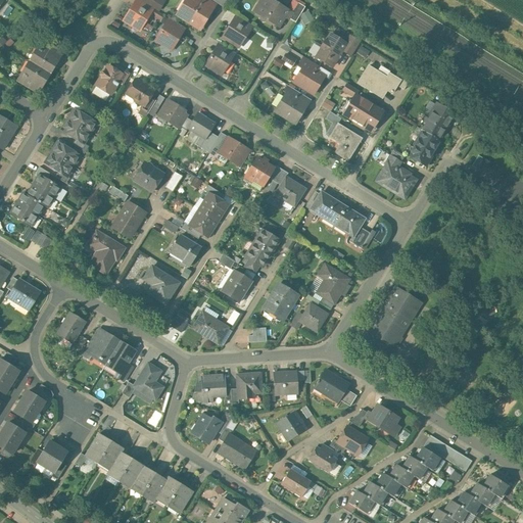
[(164,2),(160,0),(152,0),(149,6),(158,11),(164,2)]
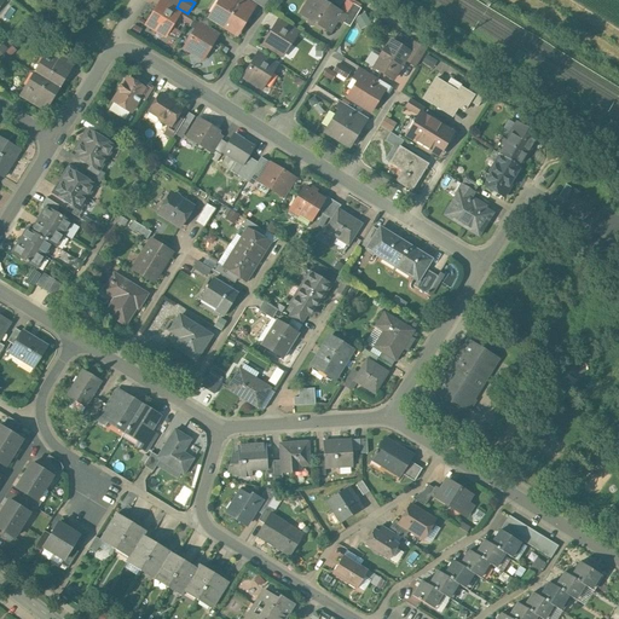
[(247,1),(244,0),(224,0),(213,19),(237,35),(250,12),(242,7),(247,1)]
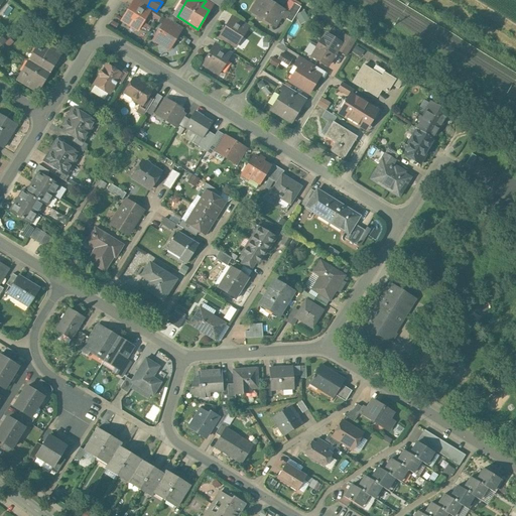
[(287,13),(265,0),(263,0),(255,14),(274,26),(280,17),(284,20),(285,19),(288,14),(287,13)]
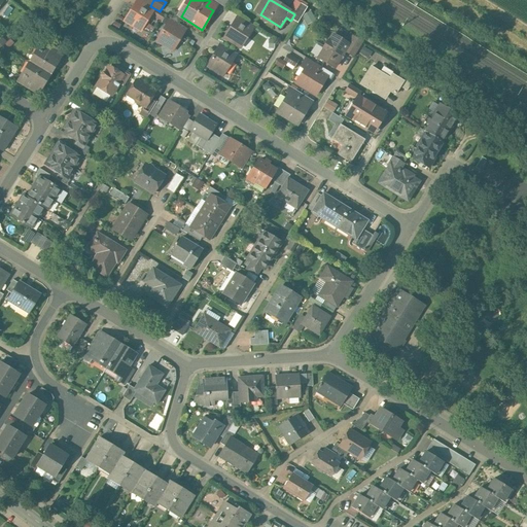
[(300,3),(293,13),(294,14),(291,20),(297,24),(307,7),(300,3)]
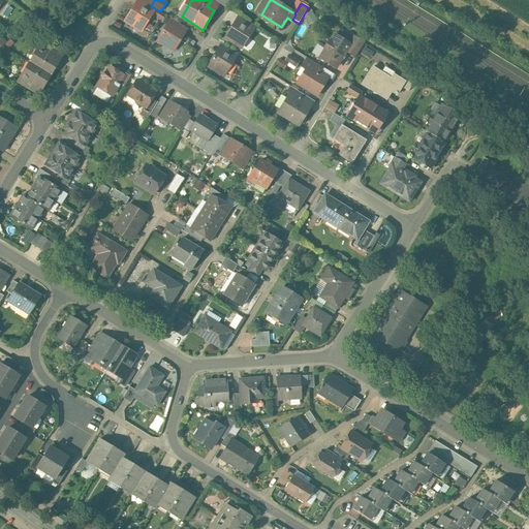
[(146,11),(135,4),(125,21),(142,31),(154,9),(149,6),(146,11)]
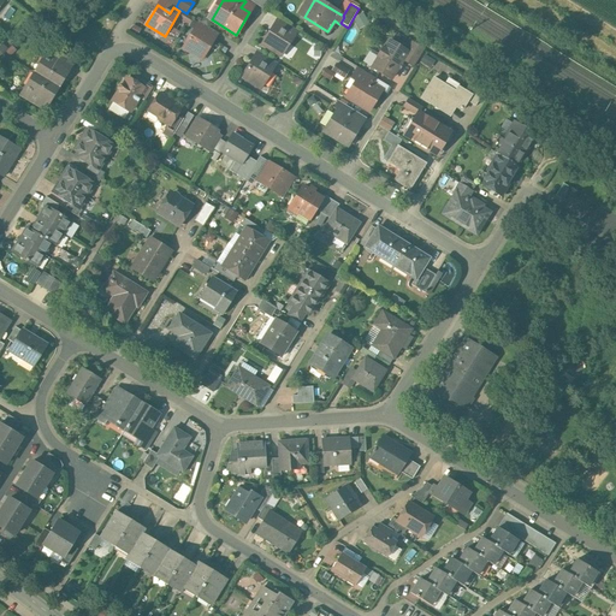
[(199,23),(184,47),(202,59),(213,40),(203,34),(207,28),(199,23)]
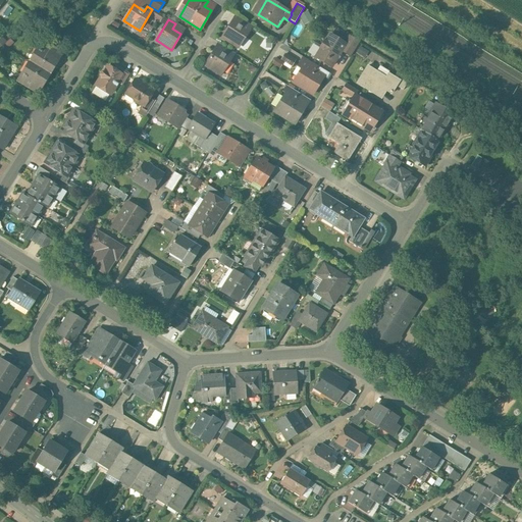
[(241,27),(232,21),(222,37),(228,41),(228,42),(229,43),(230,42),(239,47),(248,32),(241,27)]
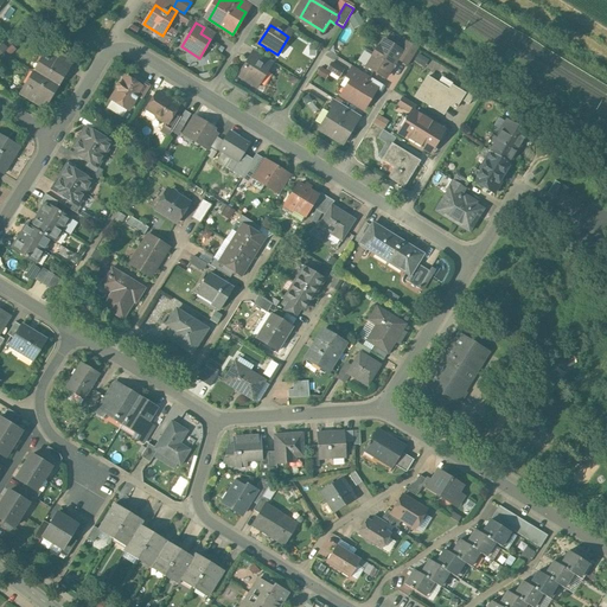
[(292,31),(285,25),(280,31),(288,37),(292,31)]
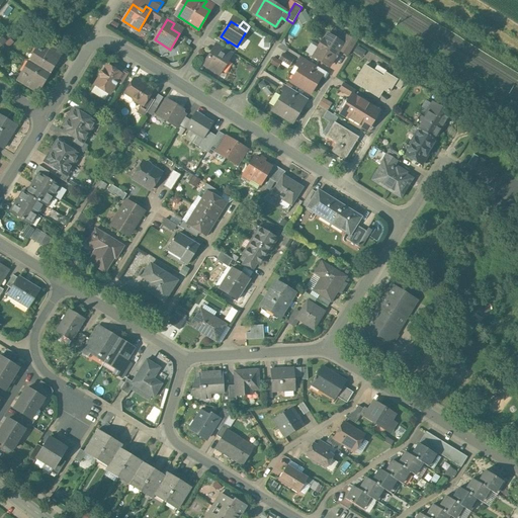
[(342,44),(328,34),(324,41),(320,41),(318,46),(319,49),(314,58),(328,67),(338,51),(342,44)]
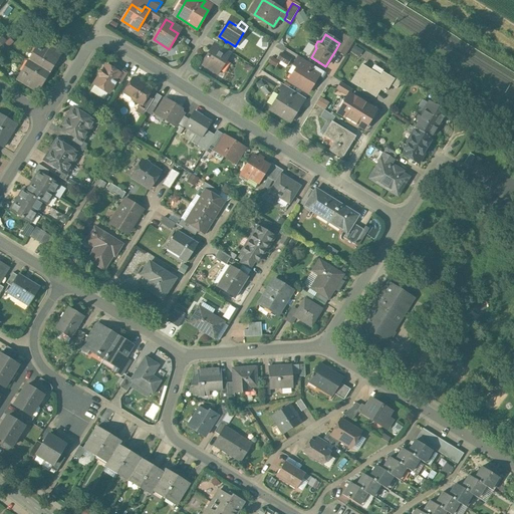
[(344,35),(339,43),(335,50),(345,56),(354,41),(344,35)]
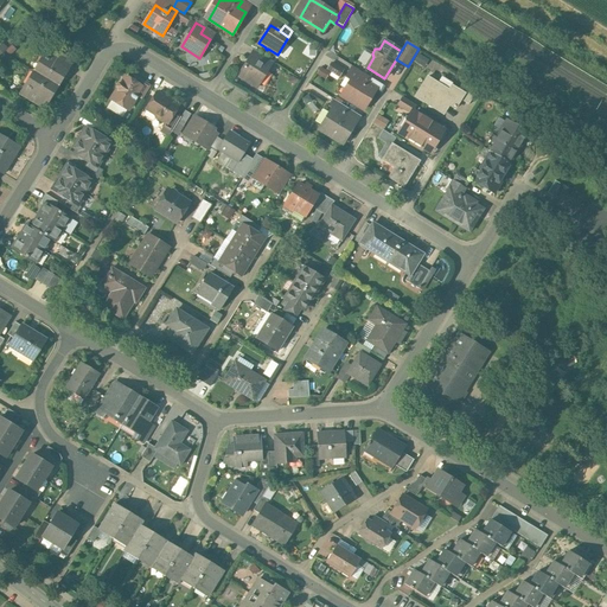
[(63,58),(48,50),(44,56),(59,65),(63,58)]
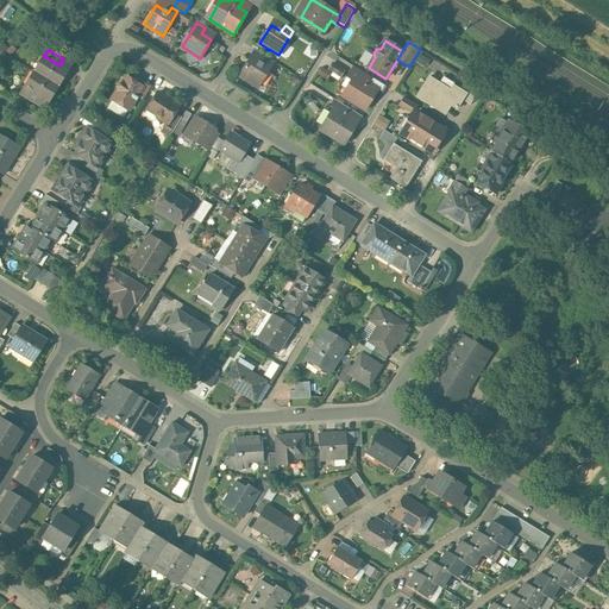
[(60,66),(44,56),(42,58),(45,61),(37,74),(58,87),(68,71),(60,66)]
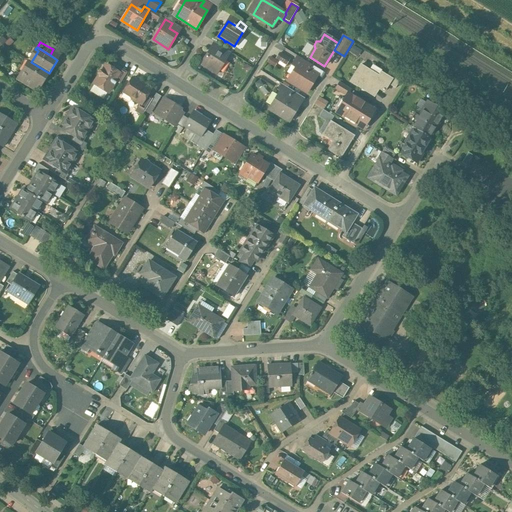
[(220,54),(211,48),(201,64),(217,73),(229,53),(223,49),(220,54)]
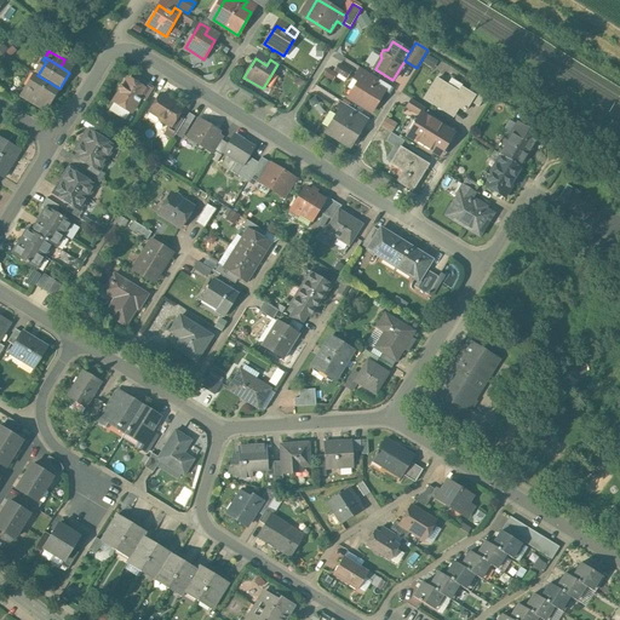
[(351,72),(338,64),(333,72),(346,80),(351,72)]
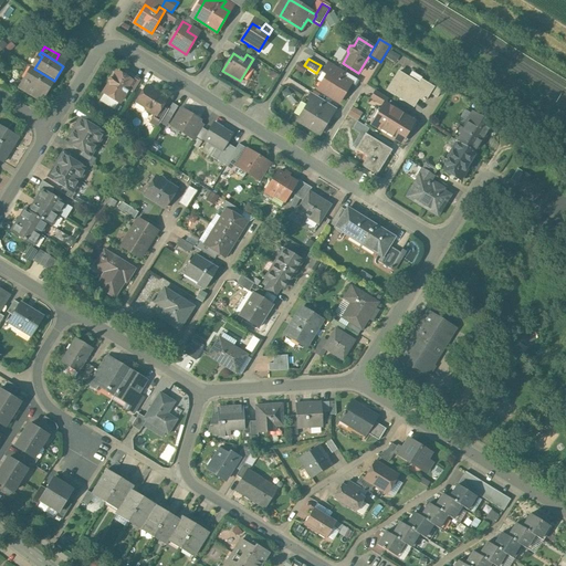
[(328,62),(322,72),(329,76),(332,72),(342,79),(345,73),(328,62)]
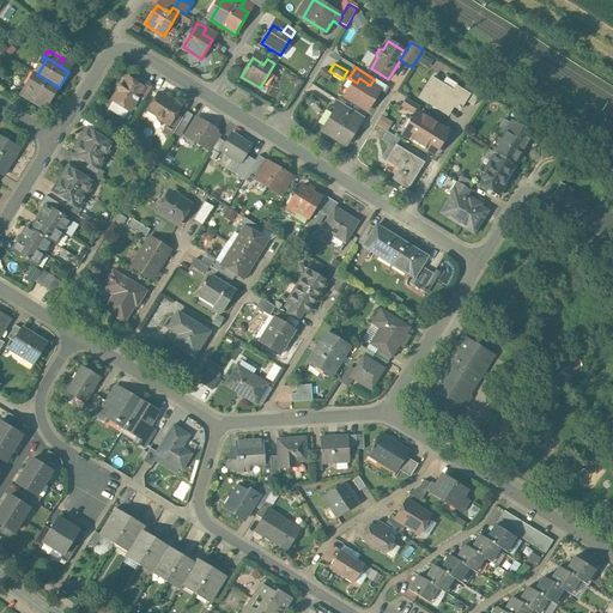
[(59,87),(37,74),(29,87),(26,86),(24,89),(40,98),(49,103),(59,87)]
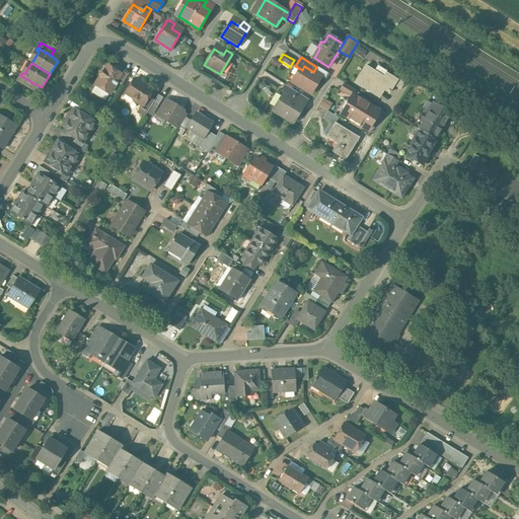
[(114,70),(107,66),(104,71),(101,72),(99,75),(100,77),(95,86),(108,94),(114,85),(123,72),(119,70),(119,71),(116,68),(115,68),(114,70)]
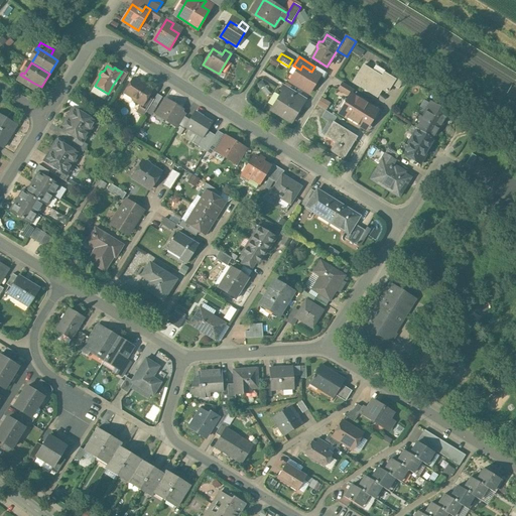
[(311,72),(302,66),(300,70),(292,83),(309,94),(319,77),(311,72)]
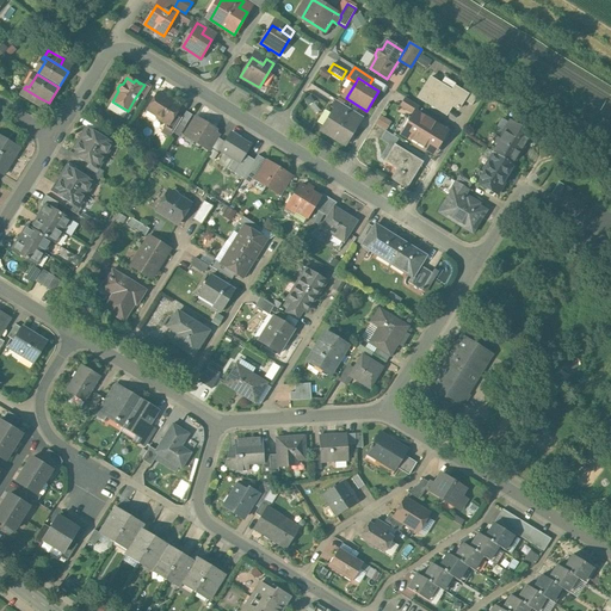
[(449,94),(439,88),(442,85),(431,78),(418,98),(446,115),(451,106),(457,110),(463,102),(467,94),(461,91),(454,87),(449,94)]
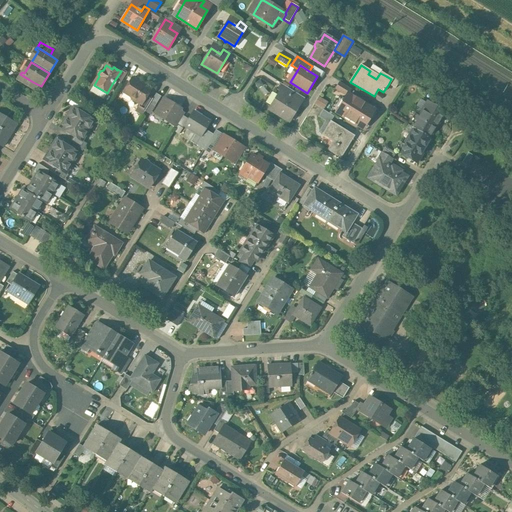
[(121,71),(112,84),(114,85),(116,82),(120,84),(126,74),(121,71)]
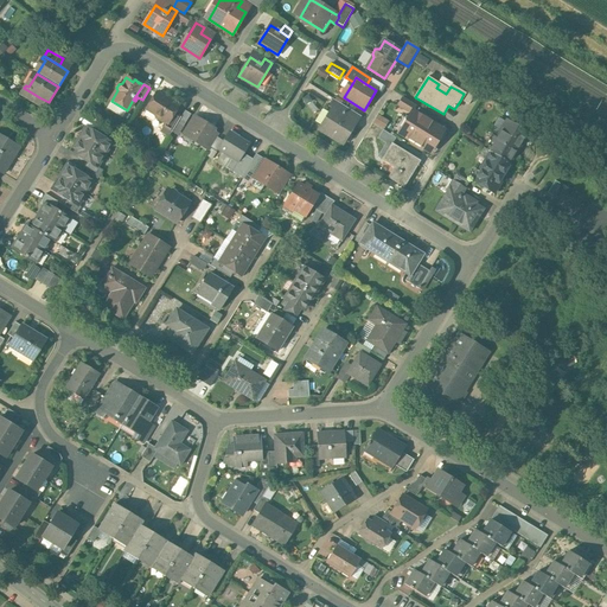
[(475,93),(461,84),(458,90),(464,94),(460,101),(468,106),(475,93)]
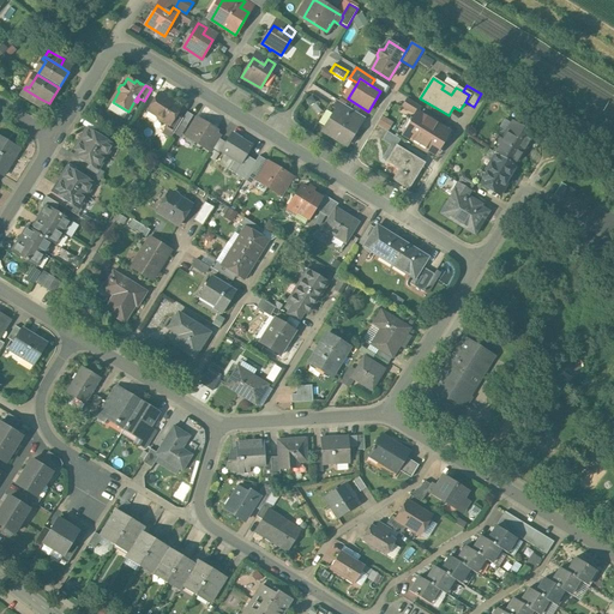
[(40,98),(24,89),(20,95),(36,104),(40,98)]
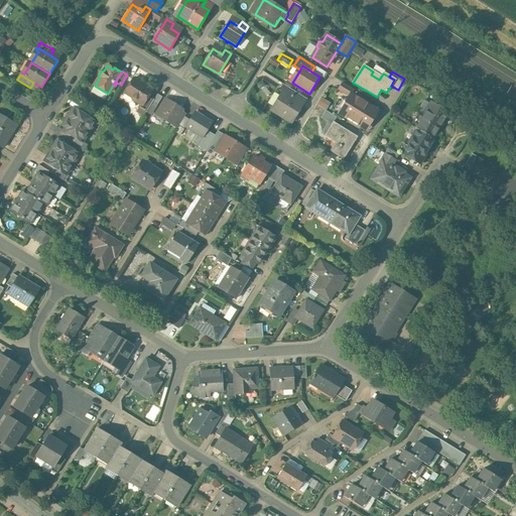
[(151,91),(133,79),(124,93),(141,104),(143,105),(147,97),(151,91)]
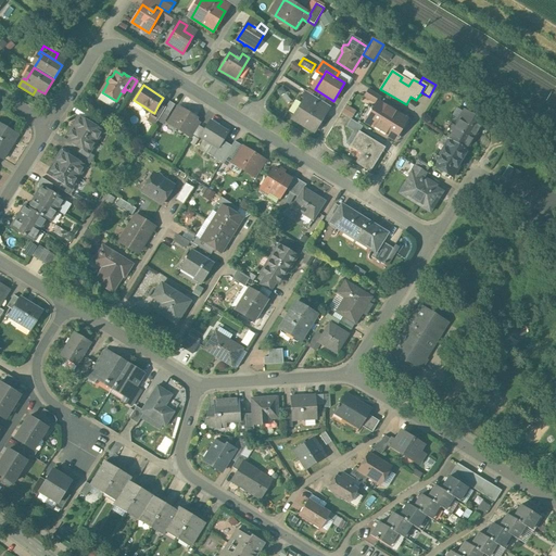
[(379,97),(369,90),(365,97),(376,103),(379,97)]
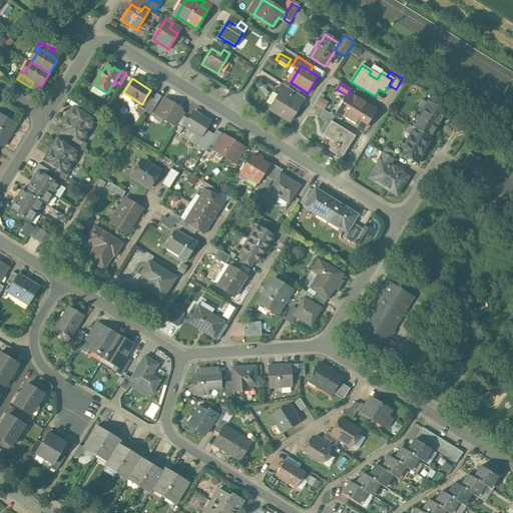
[(298,94),(282,84),(278,90),(281,91),(295,99),(298,94)]
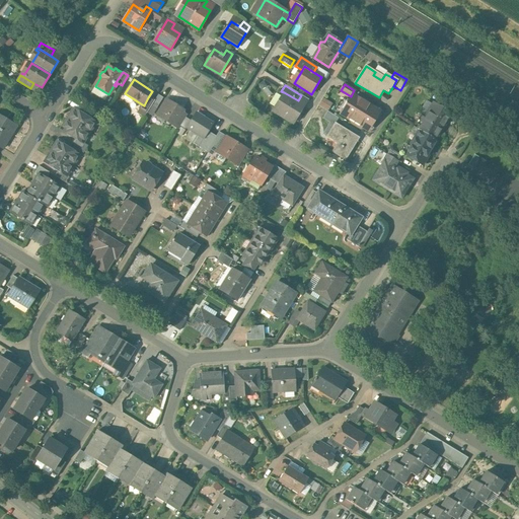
[(298,100),(284,92),(273,110),(293,124),(304,104),(298,100)]
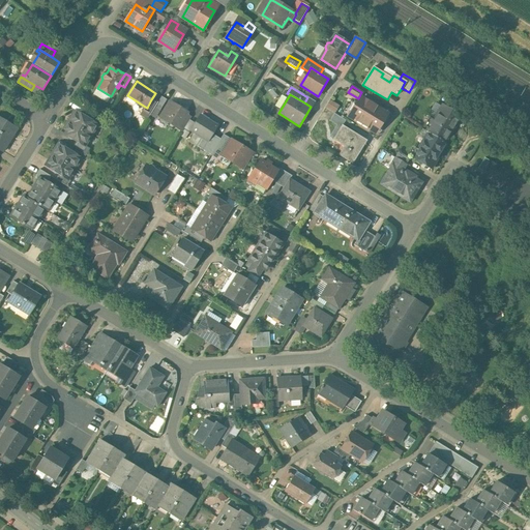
[(157,102),(154,107),(159,111),(167,99),(162,96),(157,102)]
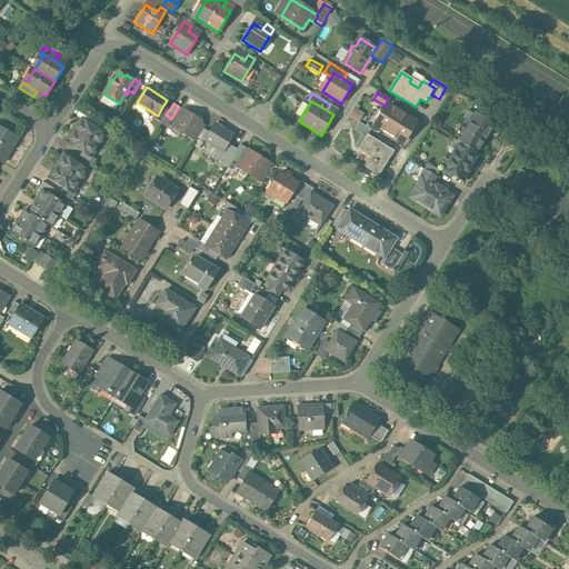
[(415,122),(388,106),(377,125),(389,132),(402,141),(406,137),(407,137),(408,135),(407,135),(415,122)]
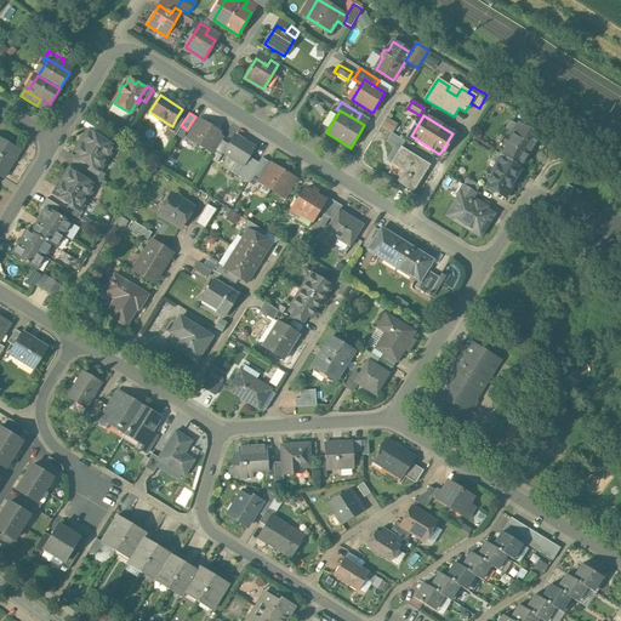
[(177,117),(172,126),(170,125),(166,130),(176,135),(181,125),(184,120),(177,117)]
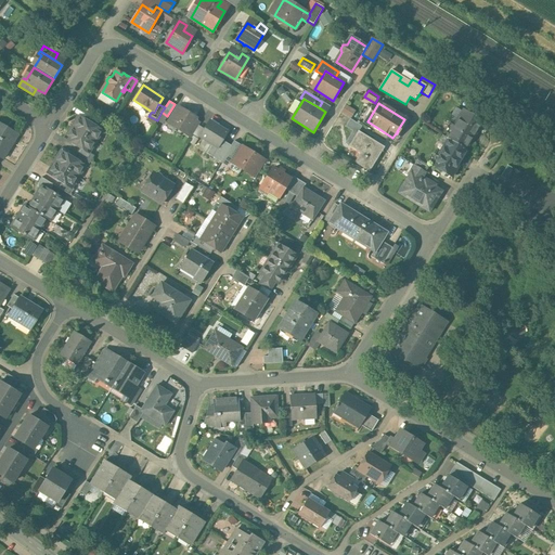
[(351,117),(356,110),(346,104),(341,112),(351,117)]
